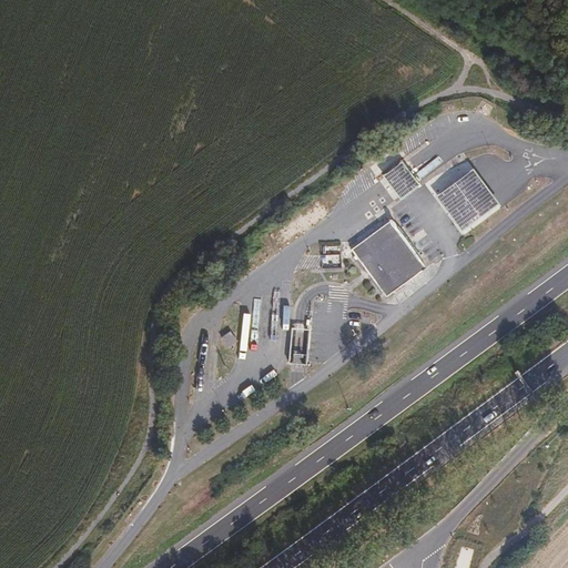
[(418,133),(405,138),(411,152),(424,148),(418,133)]
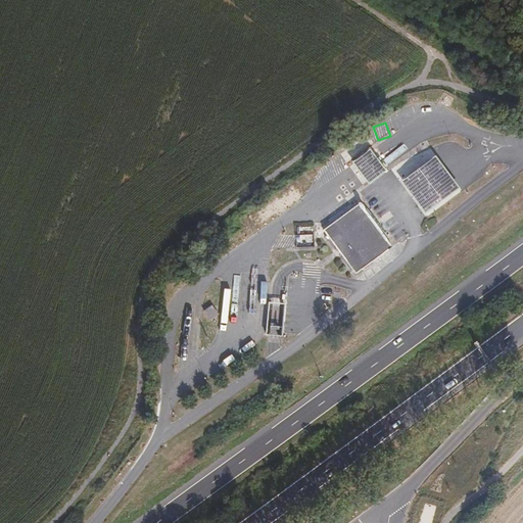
[(369,149),(351,162),(368,184),(385,171),(369,149)]
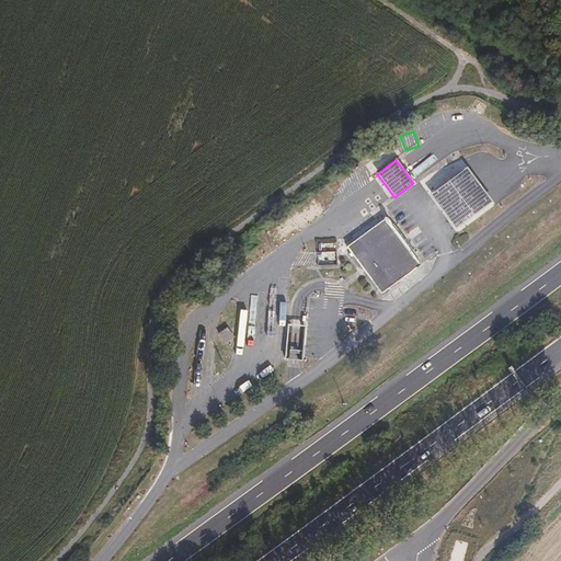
[(466,168),(428,194),(455,229),(492,202),(466,168)]
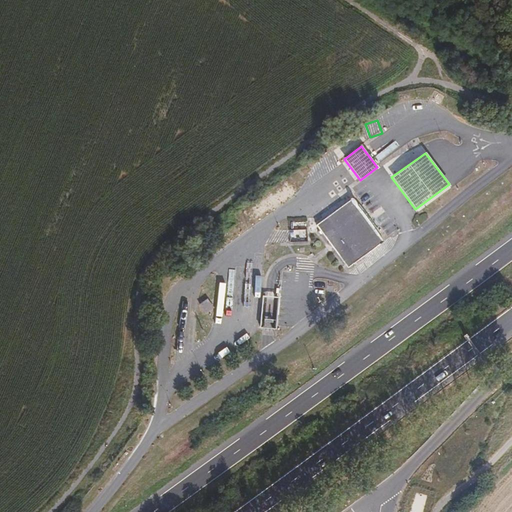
[(316,225),(348,268),(380,244),(384,242),(352,199),(351,198),(351,199),(350,199),(349,199),(349,200),(349,201),(316,225)]
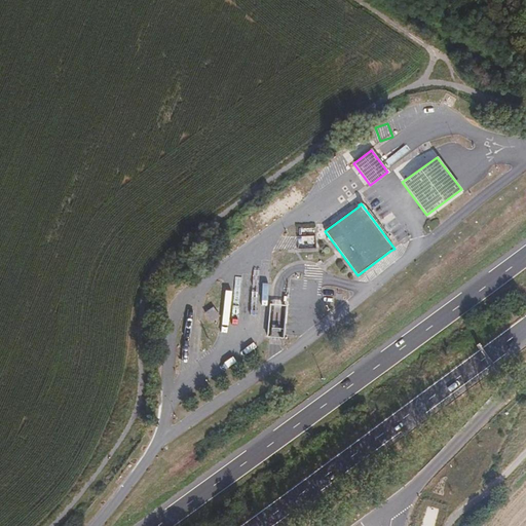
[(213,307),(205,313),(210,321),(218,314),(213,307)]
